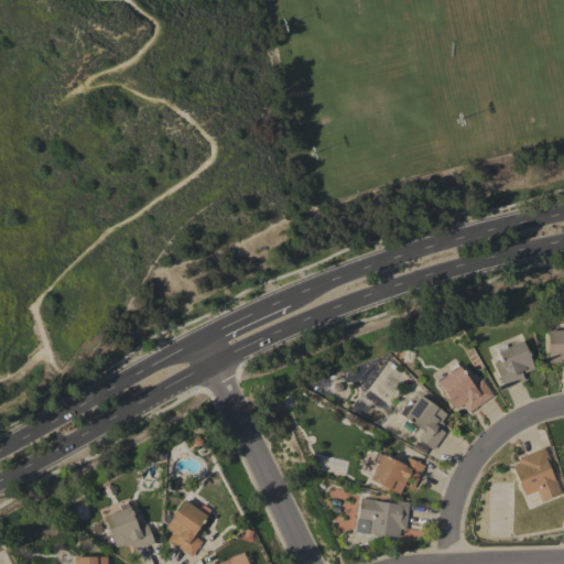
[(563,329),(563,324),(563,367),(557,367),(557,362),(548,364),(546,331),(563,329)]
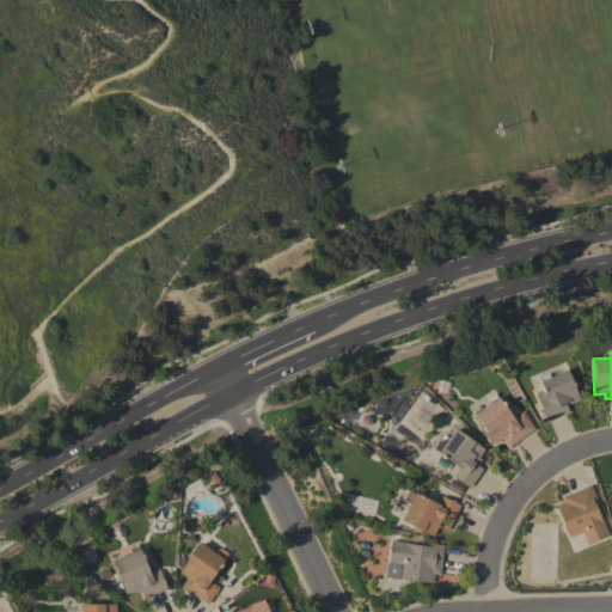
[(546,421),(534,393),(544,390),(538,377),(548,373),(549,377),(565,369),(570,380),(573,380),(575,385),(574,386),(579,399),(565,405),(568,411),(546,421)]
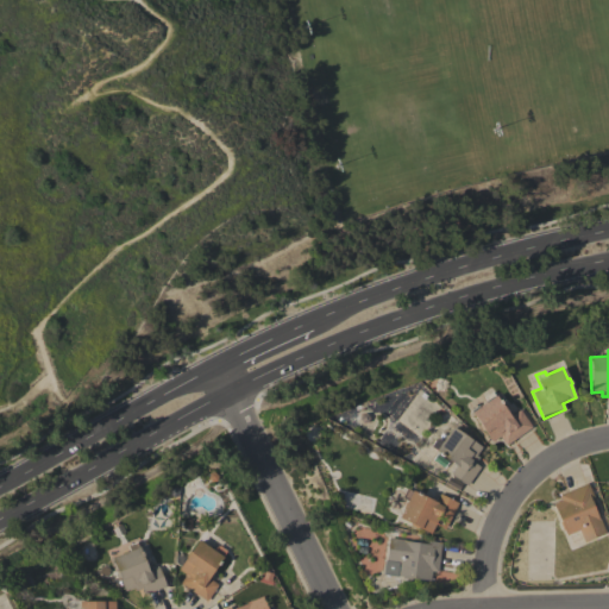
[(487,402),(483,397),(491,391),(495,396),(496,395),(510,416),(520,409),(532,427),(506,445),(500,437),(493,441),(484,431),(482,431),(478,426),(478,424),(471,413),(487,402)]
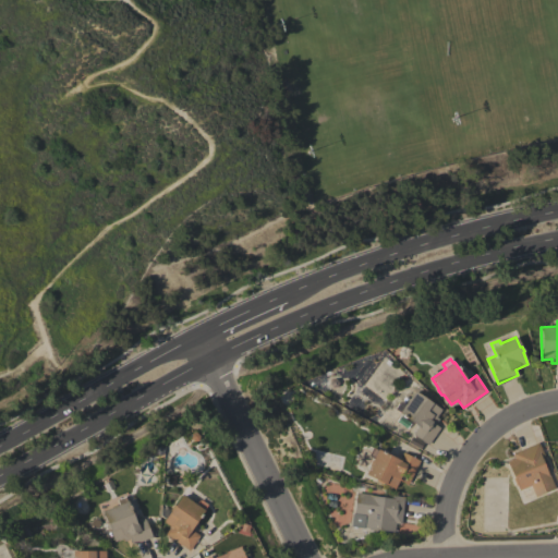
[(427,445),(413,434),(419,426),(399,413),(400,412),(395,409),(400,401),(404,404),(414,390),(441,410),(436,417),(439,419),(435,424),(440,428),(427,445)]
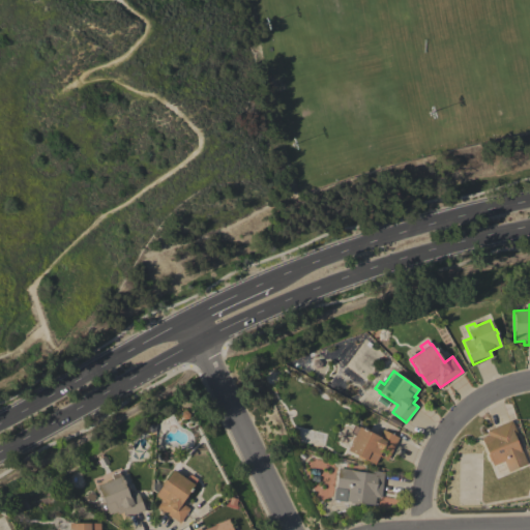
[(508,472),(504,461),(493,466),(492,462),(490,462),(487,454),(488,454),(481,439),(489,436),(487,431),(511,420),(518,435),(516,436),(527,464),(508,472)]
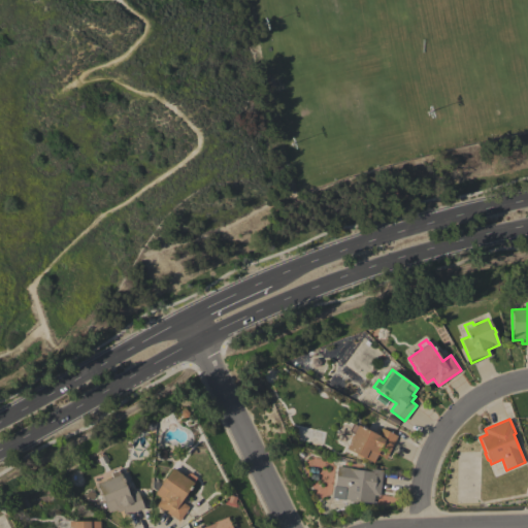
[(386,459),(377,454),(373,462),(363,457),(361,458),(357,456),(357,454),(345,449),(353,434),(349,432),(353,424),(357,426),(358,425),(377,435),(381,428),(397,436),(386,459)]
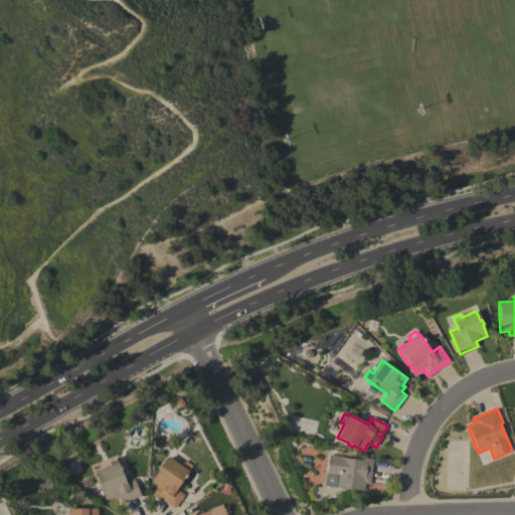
[(323,486),(324,474),(326,474),(329,455),(341,457),(358,460),(358,457),(373,459),(369,484),(364,483),(363,491),(348,489),(348,490),(339,489),(340,488),(335,487),(323,486)]
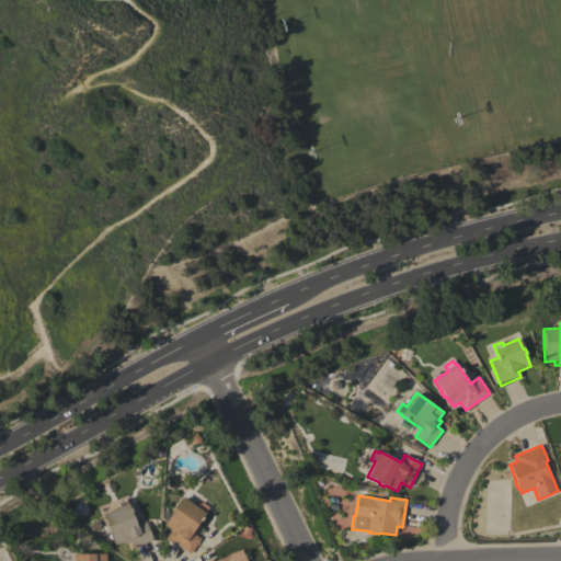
[(197,507),(199,503),(208,508),(205,513),(206,513),(192,533),(201,539),(190,554),(165,537),(171,529),(164,525),(183,497),(197,507)]
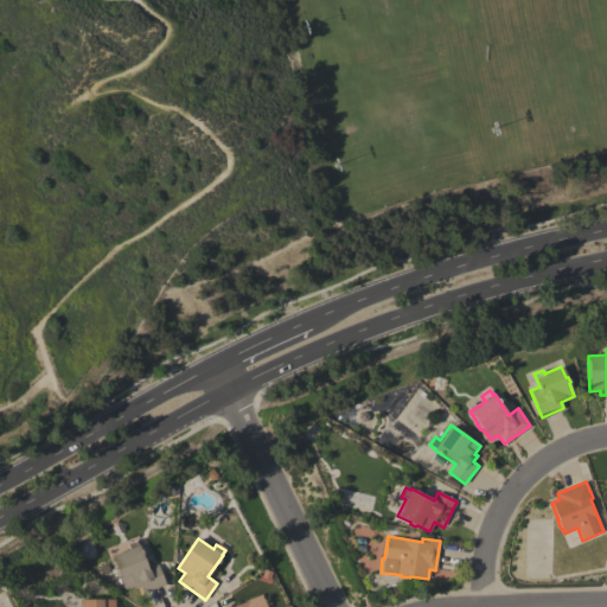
[(128,549),(126,544),(136,540),(148,569),(159,564),(166,583),(145,592),(142,586),(135,589),(134,586),(125,589),(120,576),(119,576),(115,569),(116,568),(112,556),(128,549)]
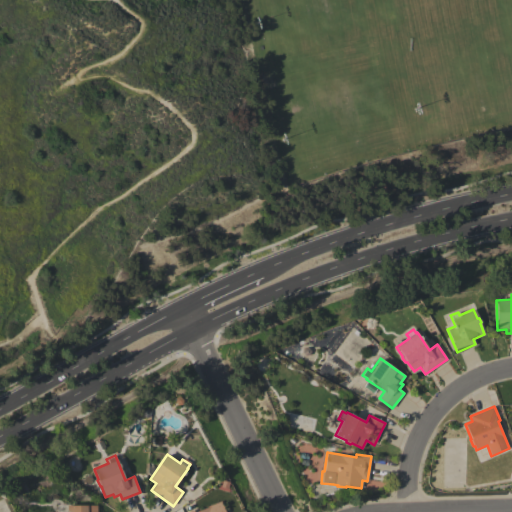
[(224,511),(188,511),(193,510),(194,511),(197,511),(207,508),(207,507),(220,501),(224,511)]
